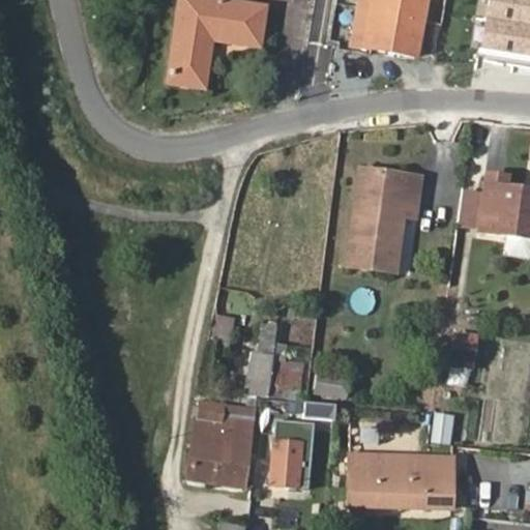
[(414,53),(422,0),(371,0),(364,45),(414,53)]
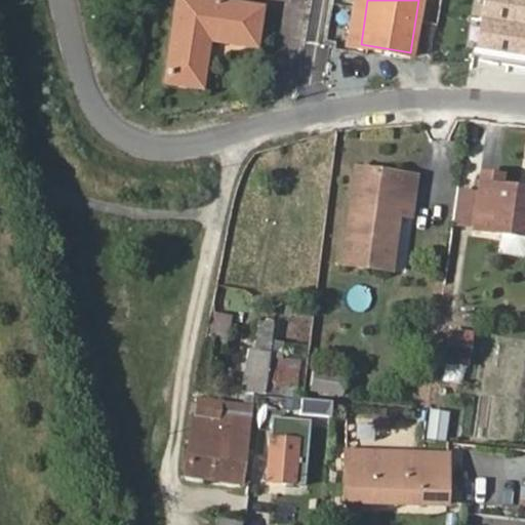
[(524,0),(480,0),(472,53),(524,62),(524,0)]
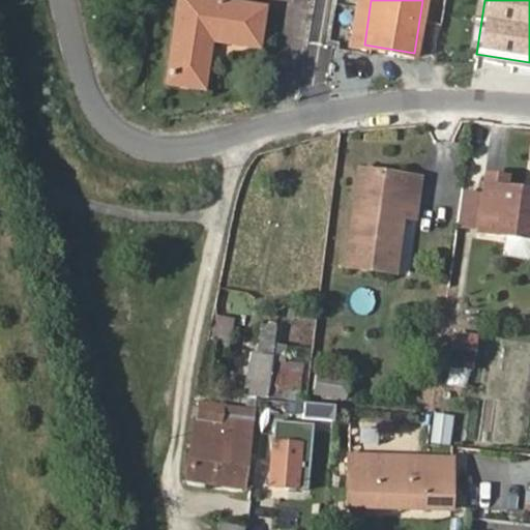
[(165,90),(200,95),(208,47),(237,50),(258,53),(263,17),(177,6),(165,90)]
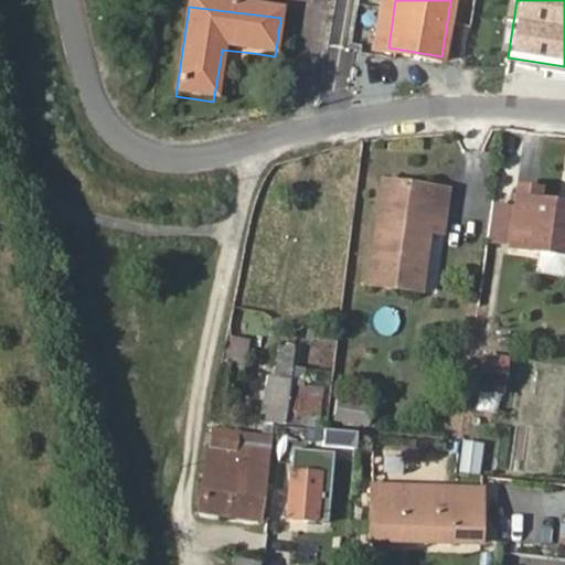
[(433,211),(447,214),(451,182),(387,174),(372,277),(422,283),(429,231),(433,211)]
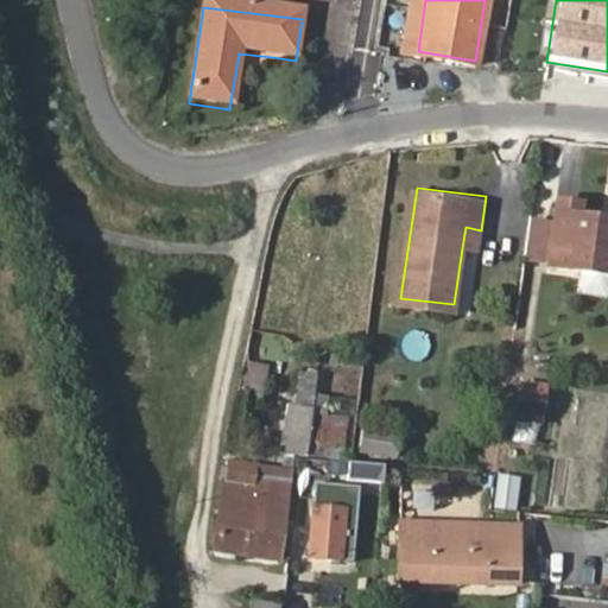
[(578,206),(556,204),(553,229),(550,270),(607,274),(607,221),(577,219),(578,206)]
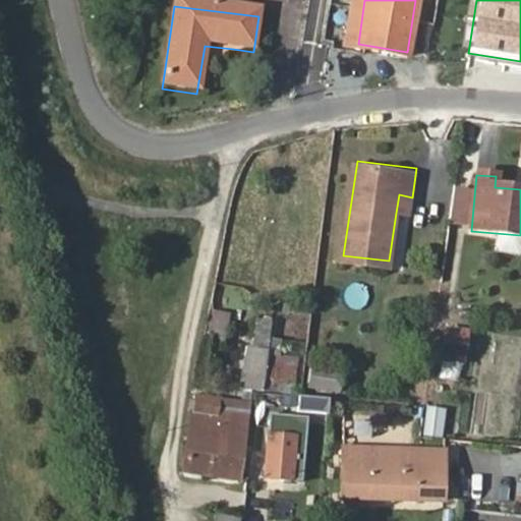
[(410,215),(412,197),(399,194),(396,213),(410,215)]
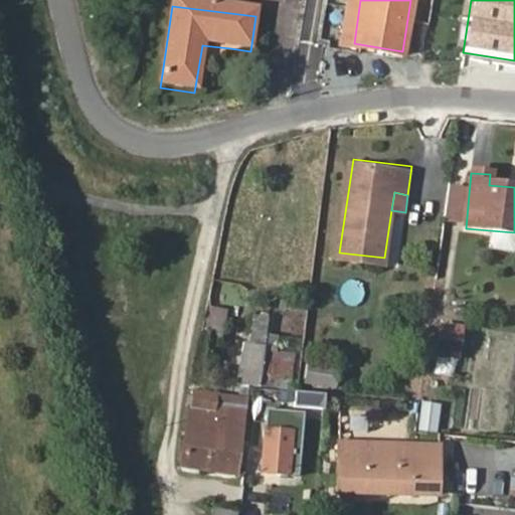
[(466,228),(469,194),(448,192),(444,227),(466,228)]
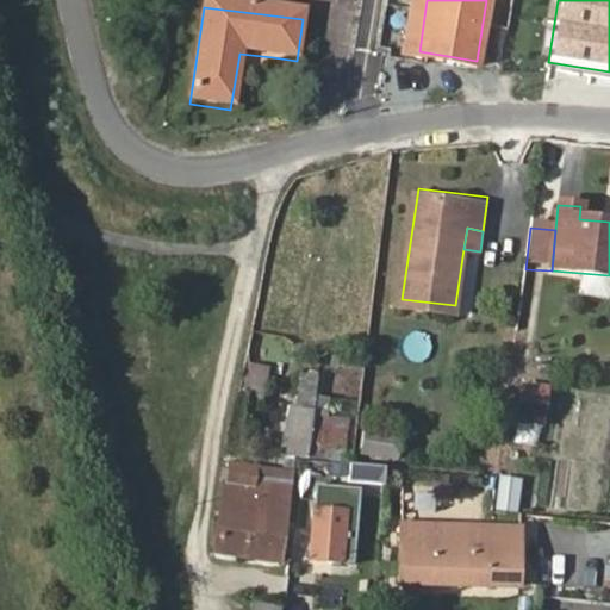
[(259,415),(263,368),(244,366),(240,414),(259,415)]
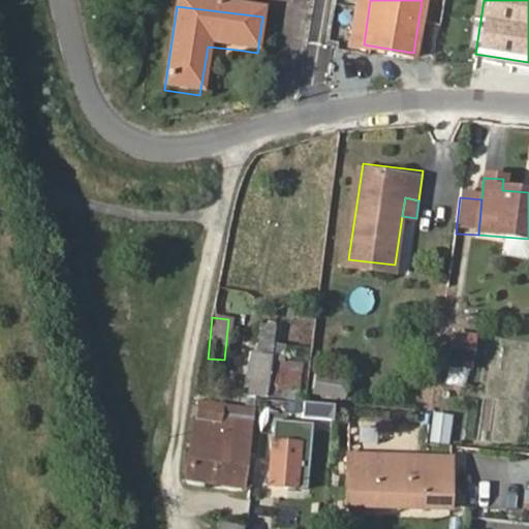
[(272,341),(275,328),(258,325),(256,340),(272,341)]
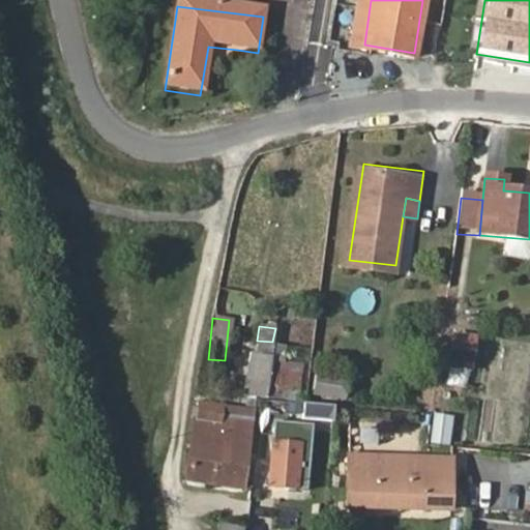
[(475,340),(454,339),(452,370),(473,371),(475,340)]
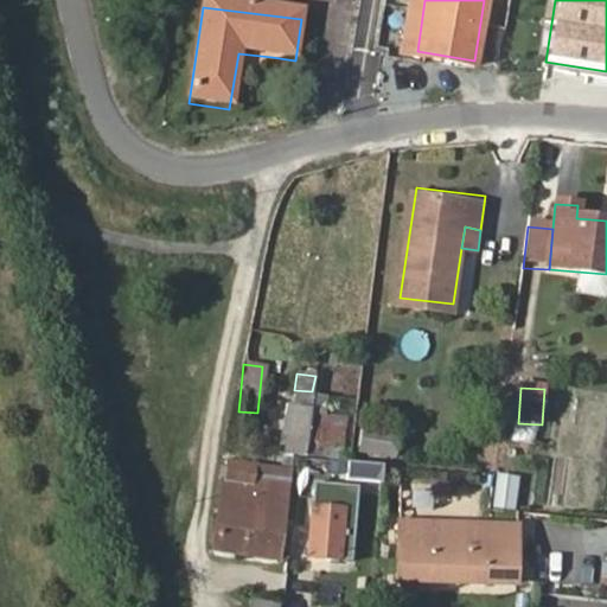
[(283,441),(296,441),(342,442),(346,410),(311,403),(312,391),(294,390),(283,441)]
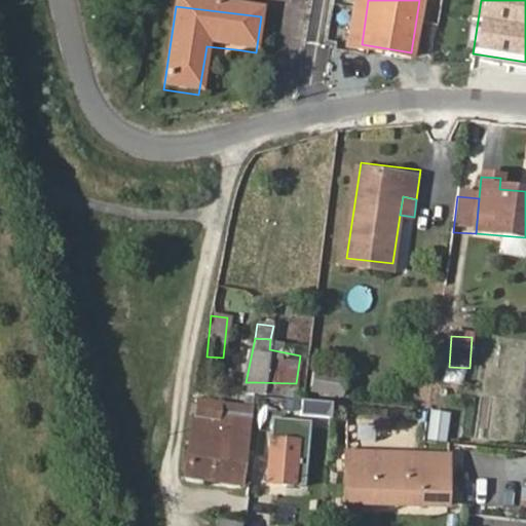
[(346,372),(313,368),(311,391),(343,396),(346,372)]
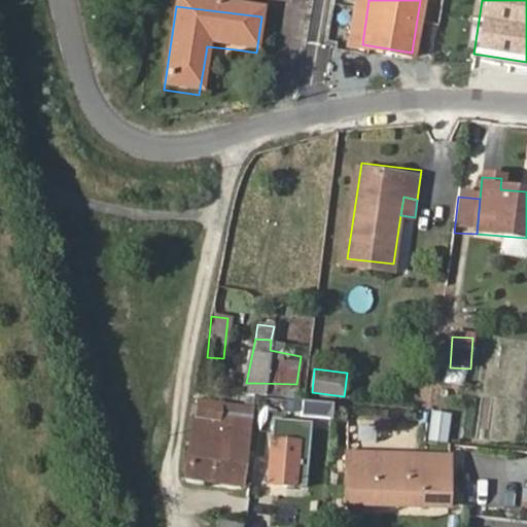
[(223,408),(253,413),(255,394),(257,383),(246,383),(242,383),(240,401),(223,399),(223,408)]
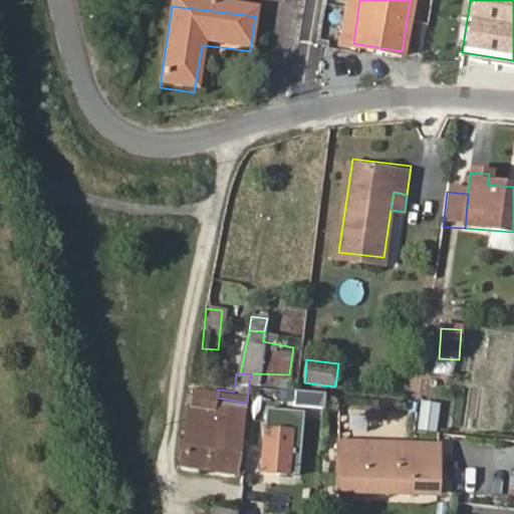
[(237,472),(242,435),(247,403),(218,398),(218,390),(192,386),(179,465),(237,472)]
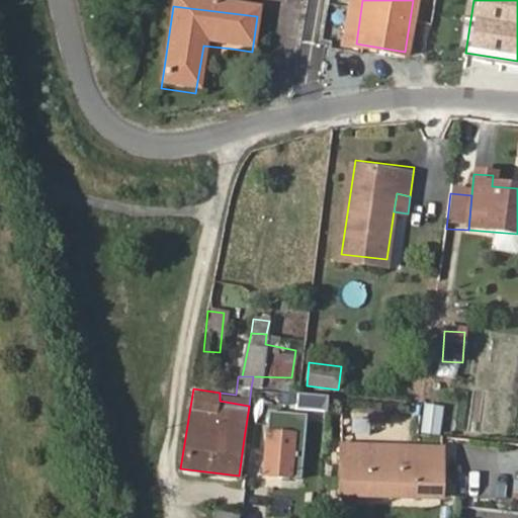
[(292,410),(325,410),(325,396),(293,396),(292,410)]
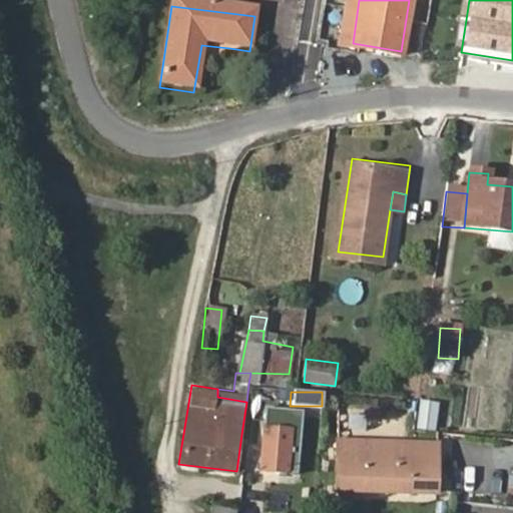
[(439,399),(420,396),(418,422),(436,424),(439,399)]
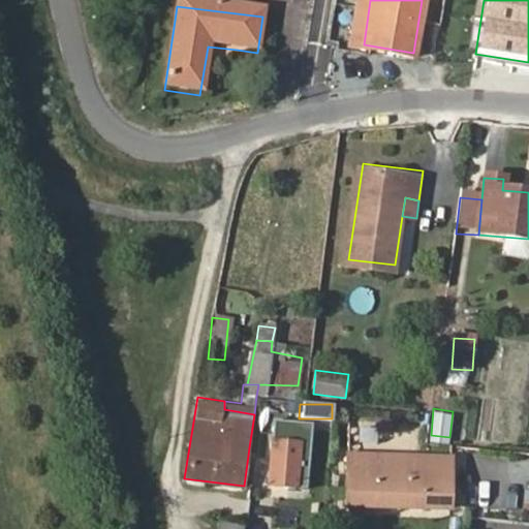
[(300,449),(270,448),(267,486),(298,488),(300,449)]
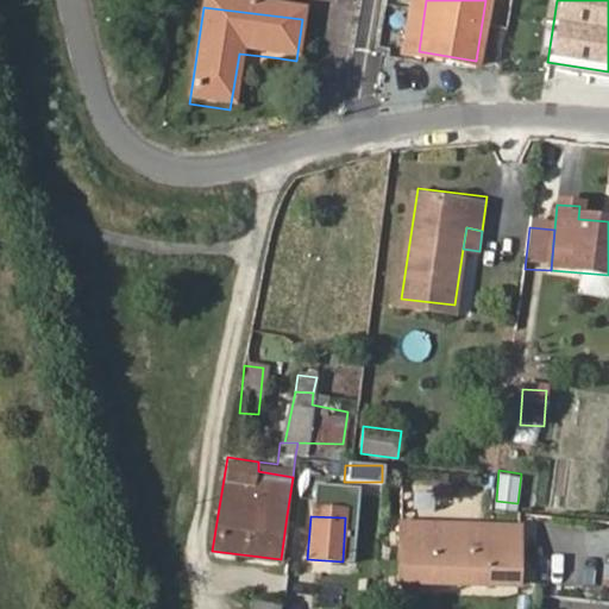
[(400,520),(396,578),(510,585),(514,582),(516,527),(478,523),(400,520)]
